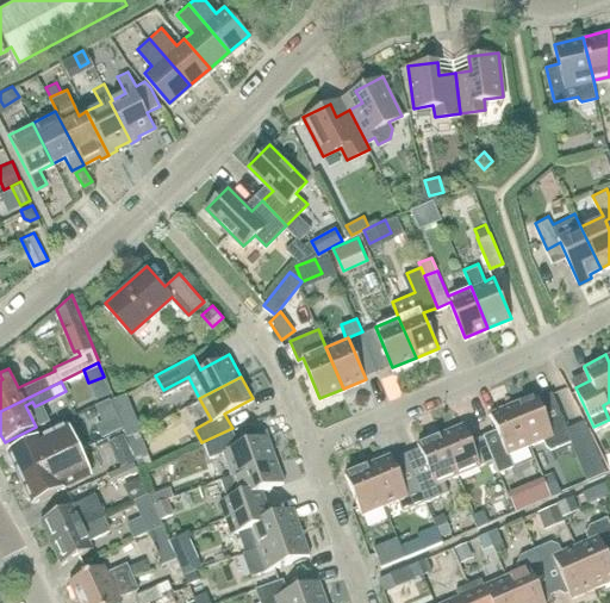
[(126,436),(139,430),(124,391),(111,397),(126,436)]
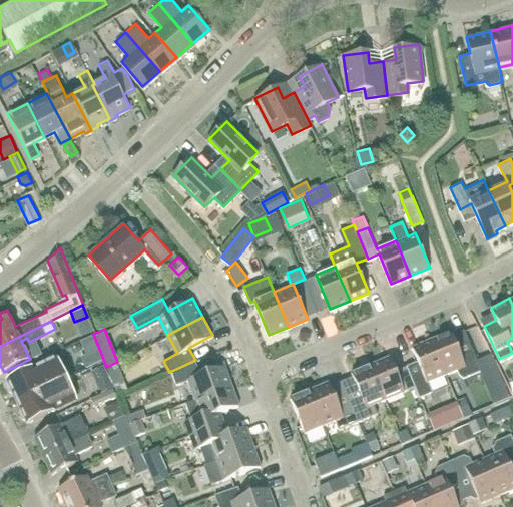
[(451,330),(432,338),(446,372),(458,368),(460,373),(465,376),(482,368),(478,360),(473,348),(461,353),(451,330)]
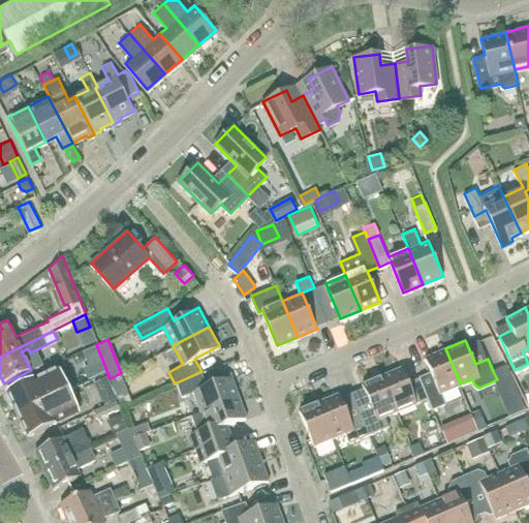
[(441,392),(460,383),(445,348),(426,357),(432,372),(421,376),(433,407),(445,402),(441,392)]
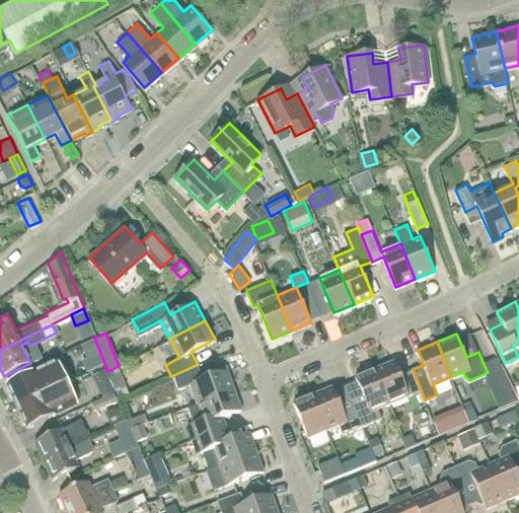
[(82,361),(87,371),(103,364),(98,354),(82,361)]
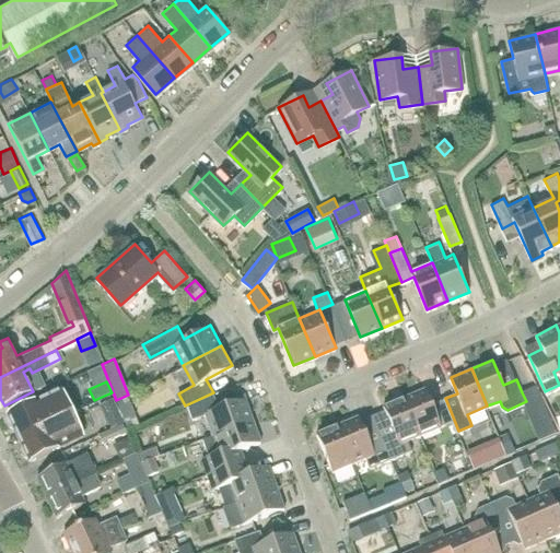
[(13,426),(19,436),(53,420),(72,411),(60,385),(35,397),(36,400),(8,413),(9,414),(7,419),(10,424),(13,426)]
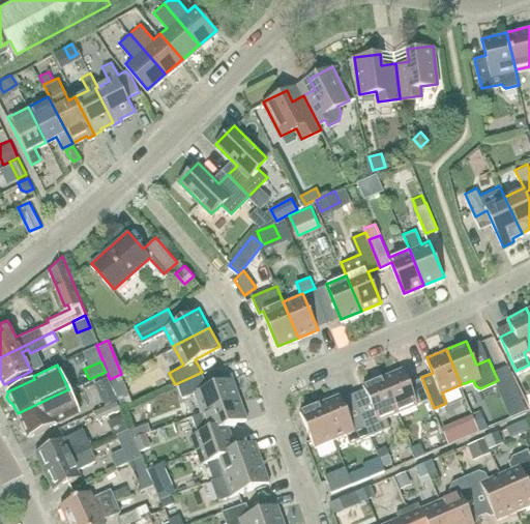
[(383,375),(398,411),(418,403),(403,367),(383,375)]
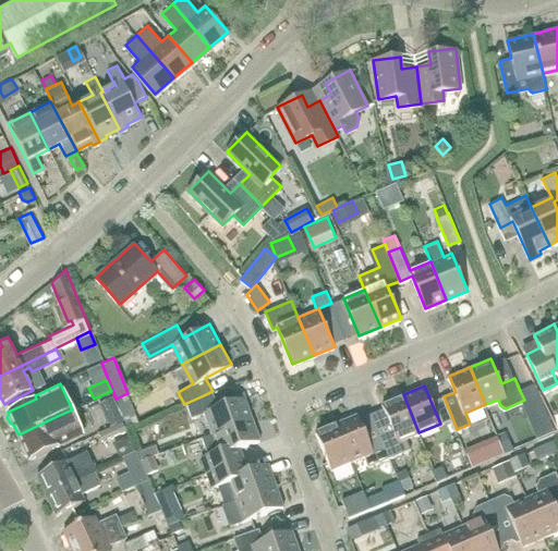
[(520,391),(524,400),(537,431),(549,426),(533,386),(520,391)]
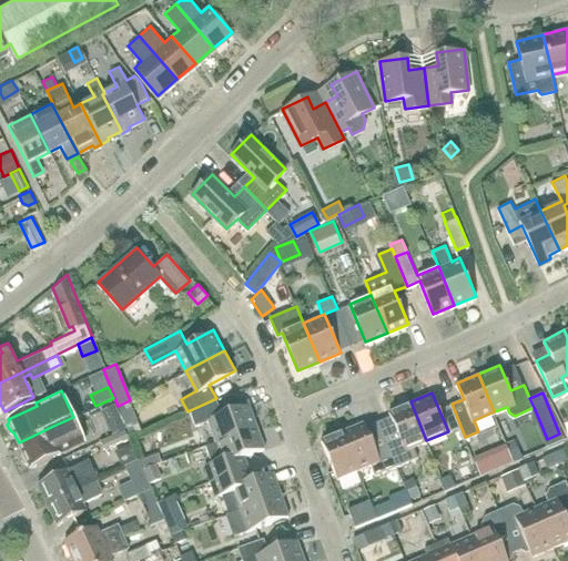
[(130,400),(118,406),(129,434),(142,428),(130,400)]
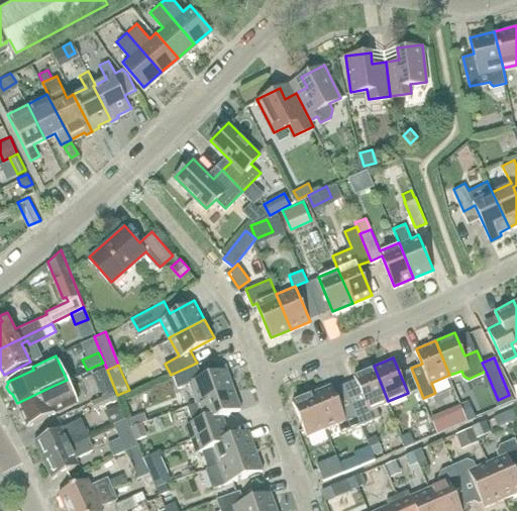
[(377,405),(388,401),(374,366),(354,374),(365,399),(353,404),(362,423),(381,414),(377,405)]
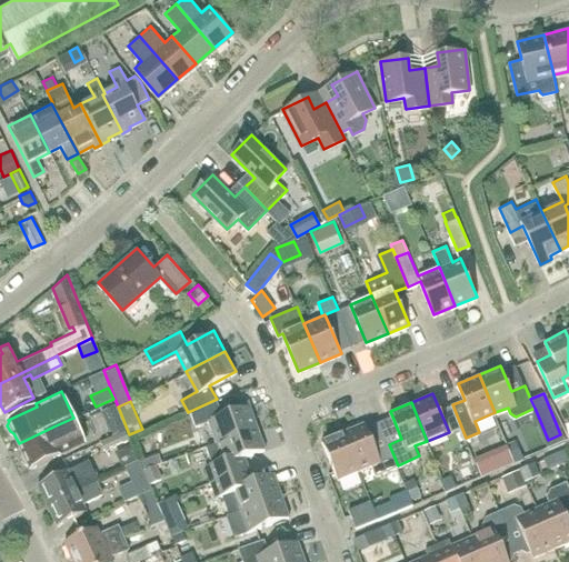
[(125,427),(113,404),(102,410),(112,432),(125,427)]
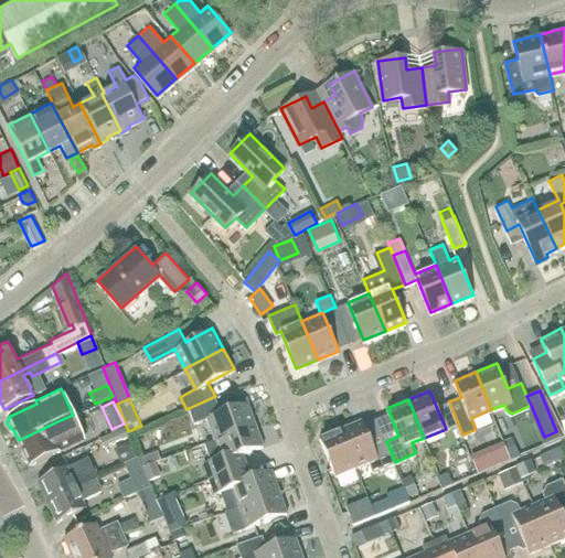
[(215,437),(256,422),(248,401),(208,416),(215,437)]
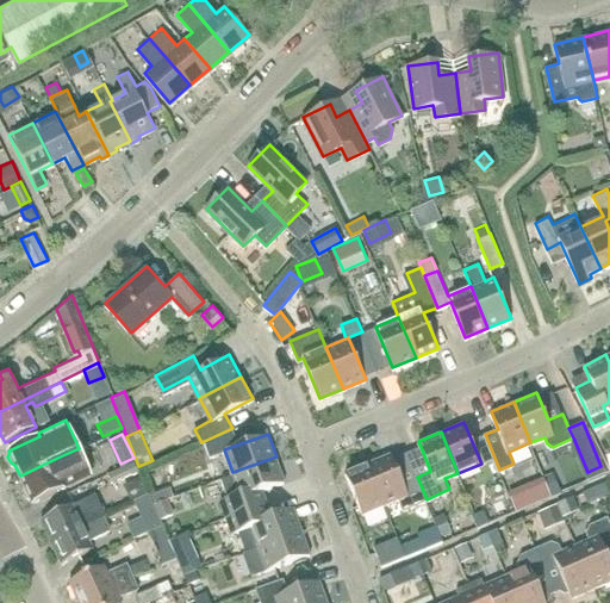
[(91,473),(79,448),(57,458),(20,476),(25,485),(23,489),(26,495),(30,497),(32,502),(64,488),(63,485),(91,473)]
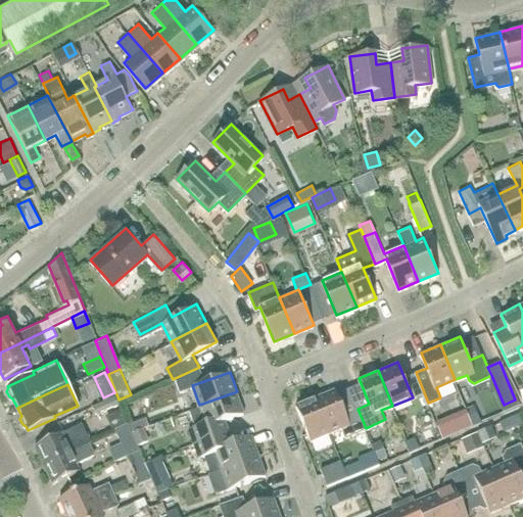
[(358,409),(346,413),(335,387),(316,395),(331,431),(342,426),(345,436),(366,428),(358,409)]
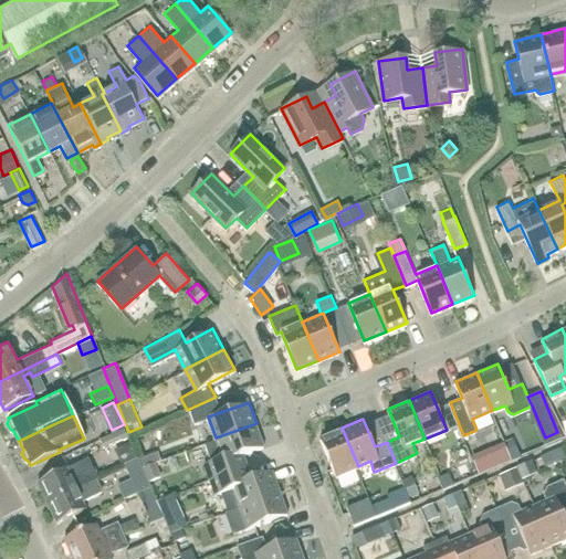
[(236,455),(264,445),(257,423),(216,438),(203,441),(210,460),(205,461),(211,477),(240,467),(236,455)]
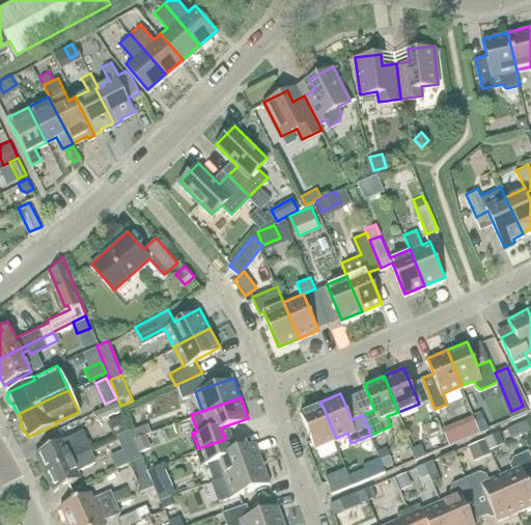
[(115,399),(93,410),(96,417),(119,408),(115,399)]
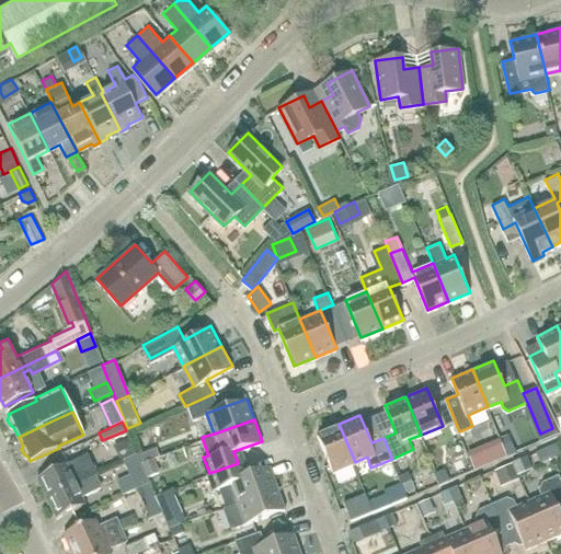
[(333,471),(355,462),(339,424),(318,433),(333,471)]
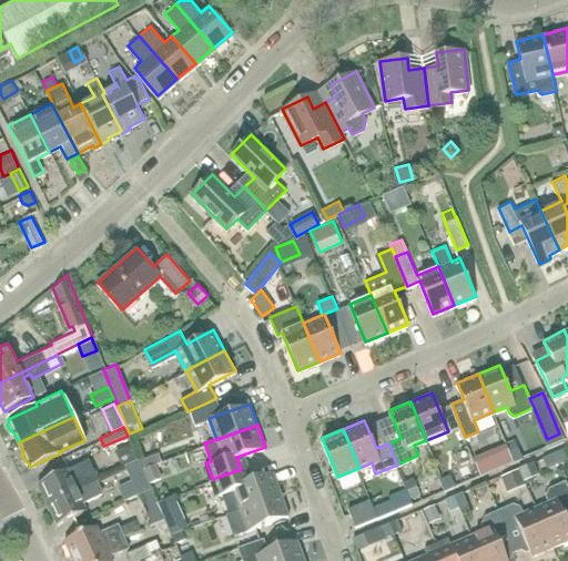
[(125,465),(139,459),(138,457),(131,440),(114,447),(121,463),(122,467),(125,465)]
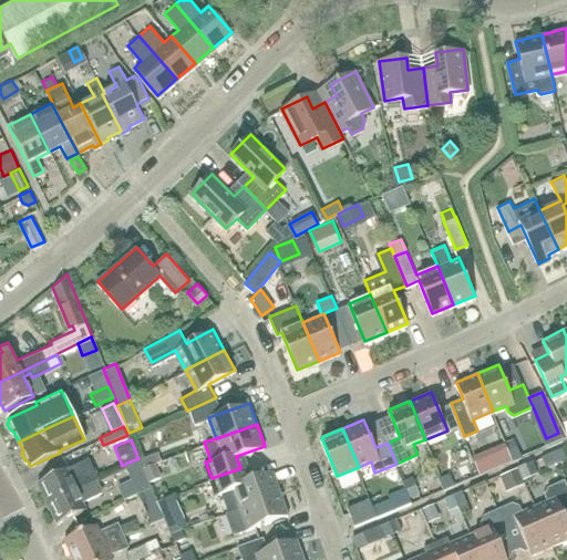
[(508,447),(513,458),(522,454),(516,444),(508,447)]
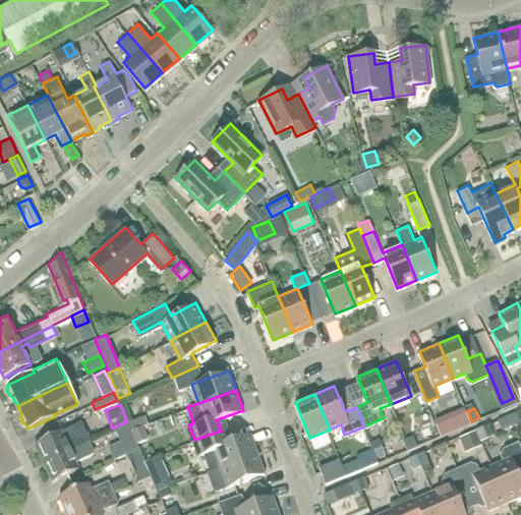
[(467,411),(458,414),(463,424),(471,421),(467,411)]
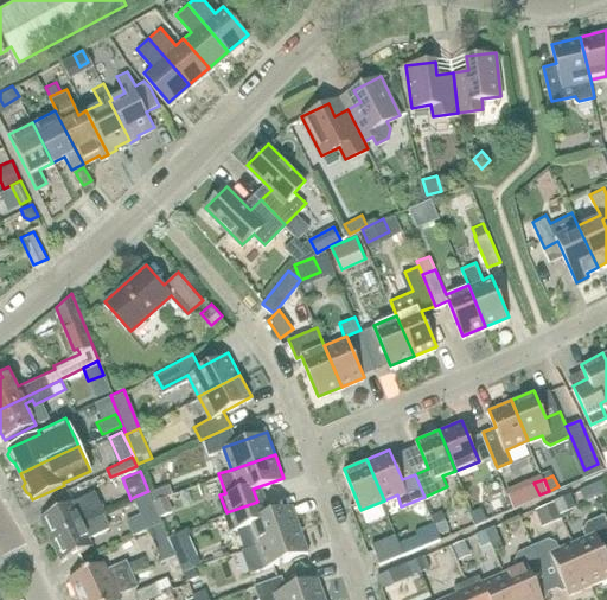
[(590,484),(595,495),(606,491),(601,479),(590,484)]
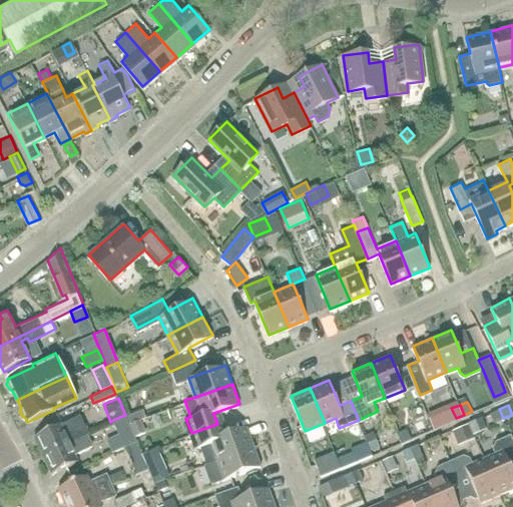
[(130,422),(140,417),(137,409),(126,413),(130,422)]
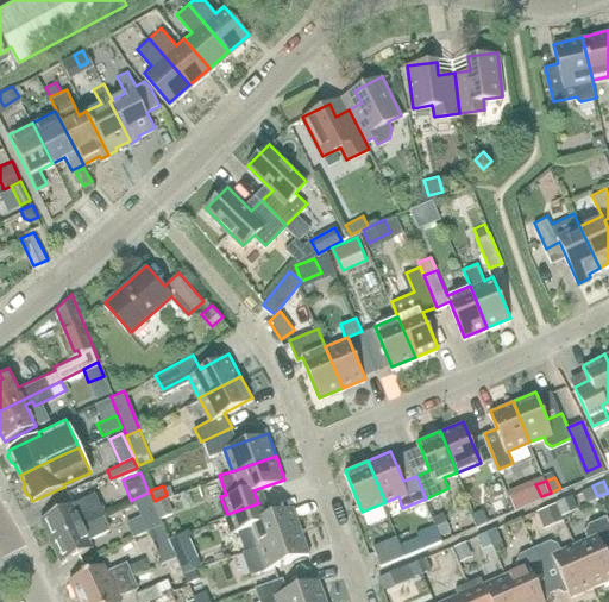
[(102,514),(105,512),(94,490),(71,501),(71,503),(41,518),(51,540),(102,514)]
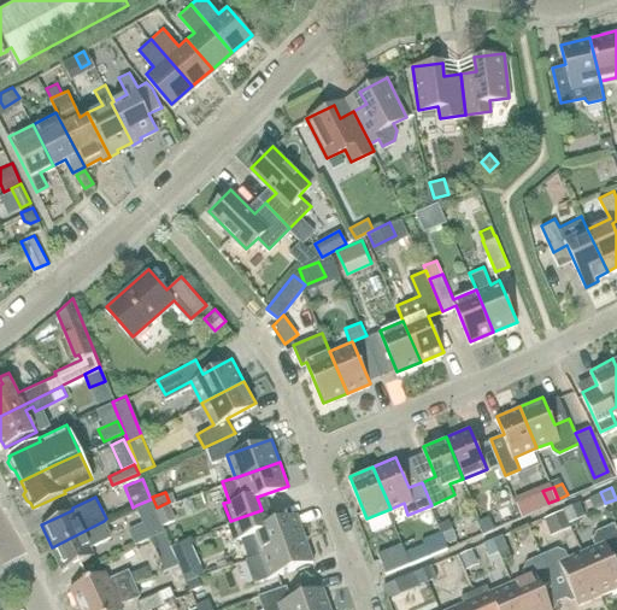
[(517,503),(522,514),(538,508),(533,497),(517,503)]
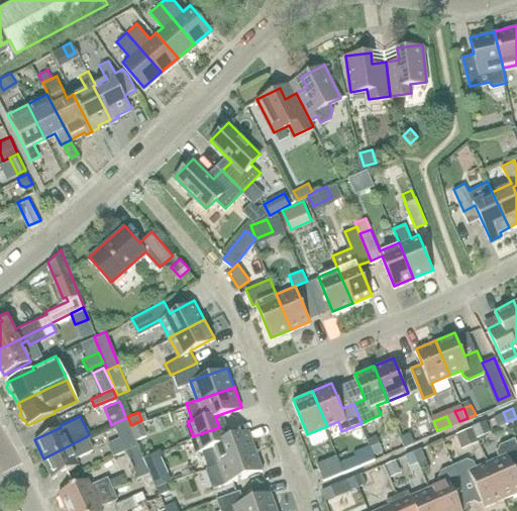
[(129,425),(126,418),(114,423),(119,435),(107,441),(113,454),(137,443),(134,437),(129,425)]
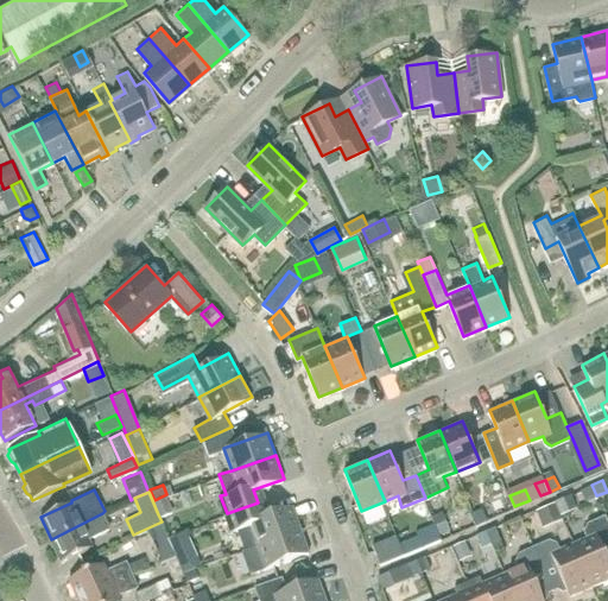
[(570,493),(555,499),(561,512),(576,506),(570,493)]
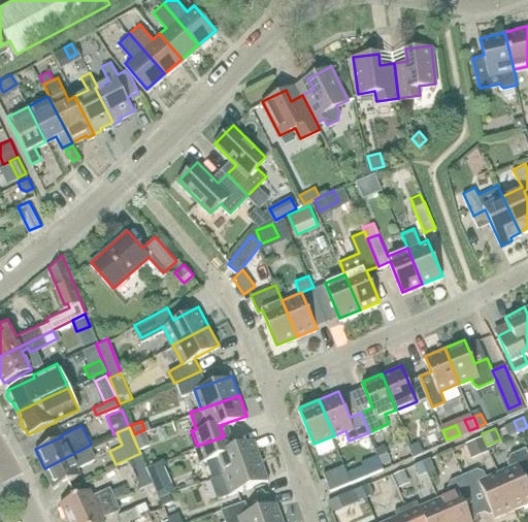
[(132,434),(137,447),(150,442),(144,429),(134,434),(132,434)]
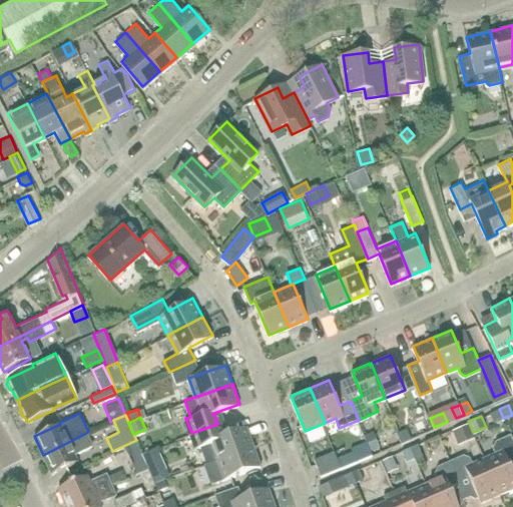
[(473,436),(467,422),(452,428),(459,443),(473,436)]
